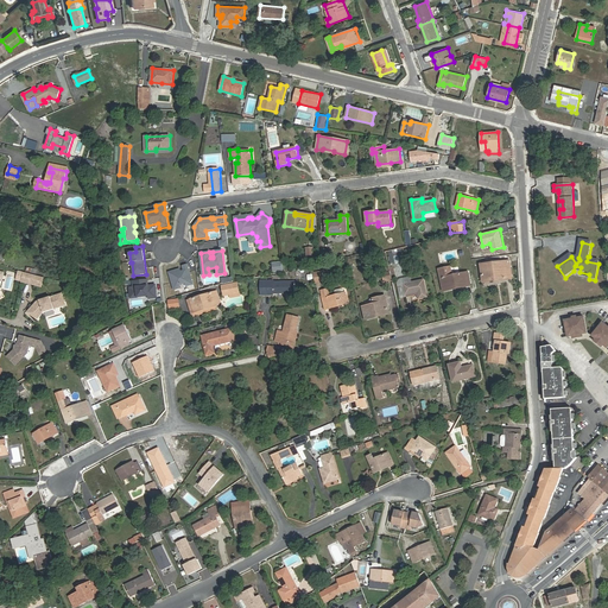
[(392,253),(393,277),(405,277),(403,253),(392,253)]
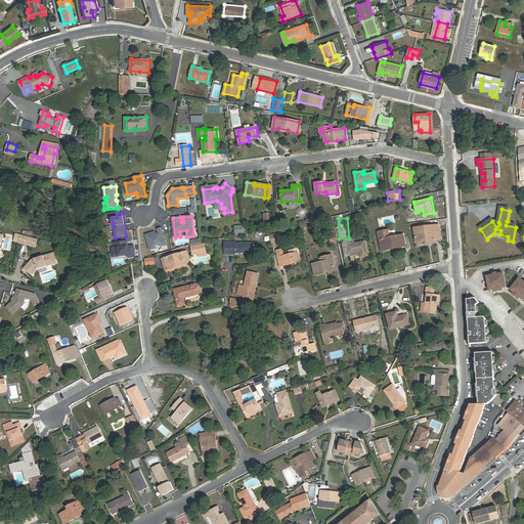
[(440,225),(434,226),(416,228),(417,243),(441,239),(440,225)]
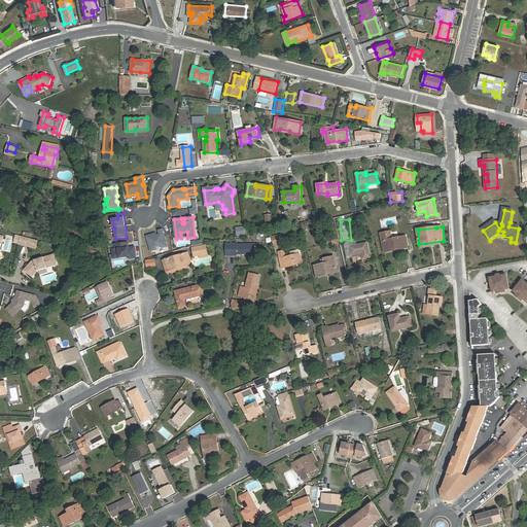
[(156,233),(147,236),(151,250),(157,249),(156,246),(162,245),(163,247),(168,246),(163,229),(159,230),(160,235),(157,235),(156,233)]
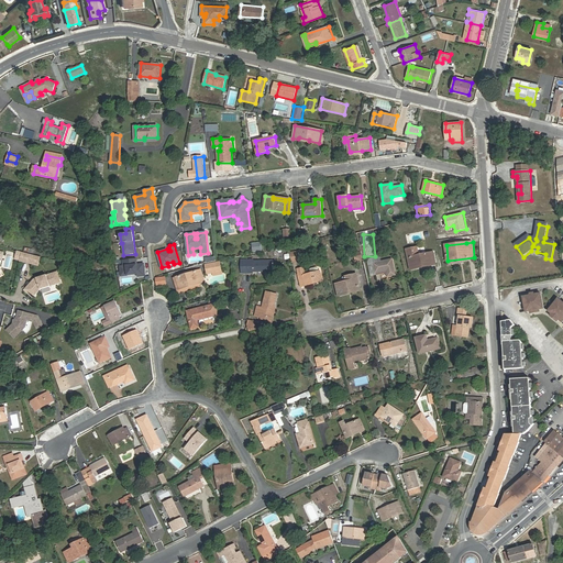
[(418,247),(407,249),(410,267),(421,265),(422,267),(437,264),(433,252),(419,255),(418,247)]
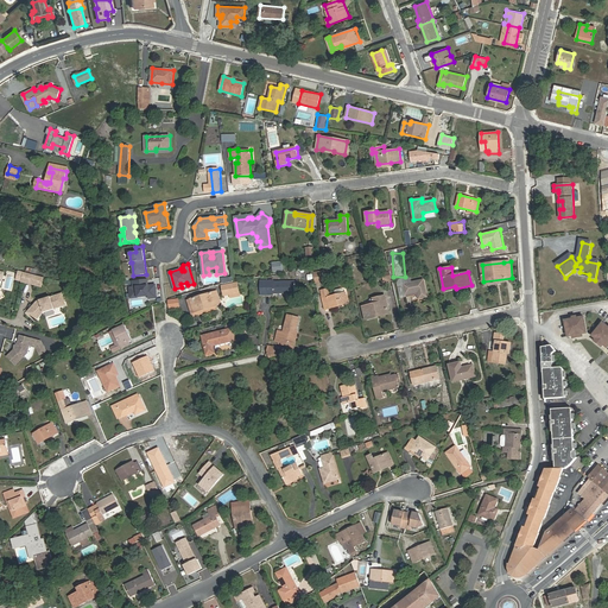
[(315,284),(324,282),(322,271),(312,272),(315,284)]
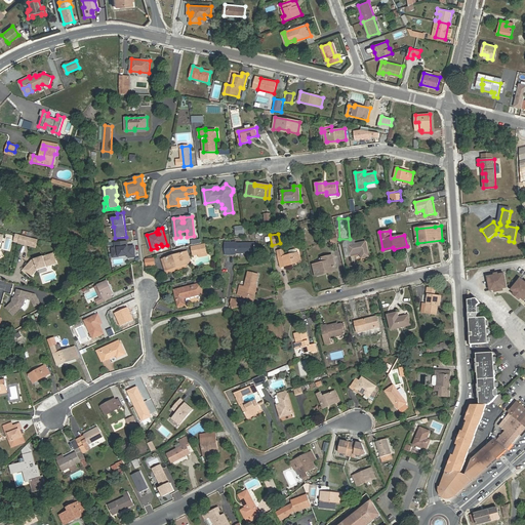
[(36,239),(21,235),(18,242),(18,243),(34,247),(36,239)]
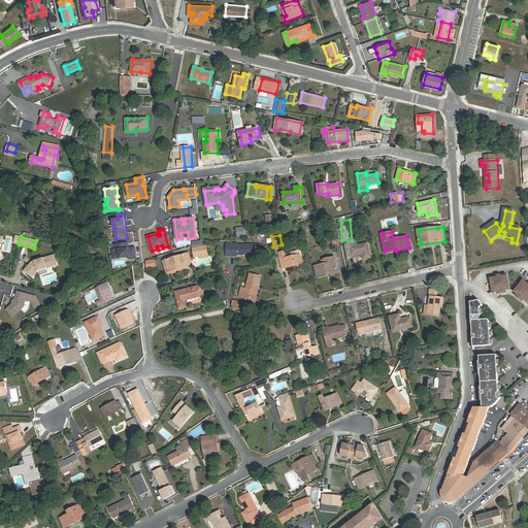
[(111,243),(112,260),(136,258),(136,246),(129,246),(129,242),(111,243)]
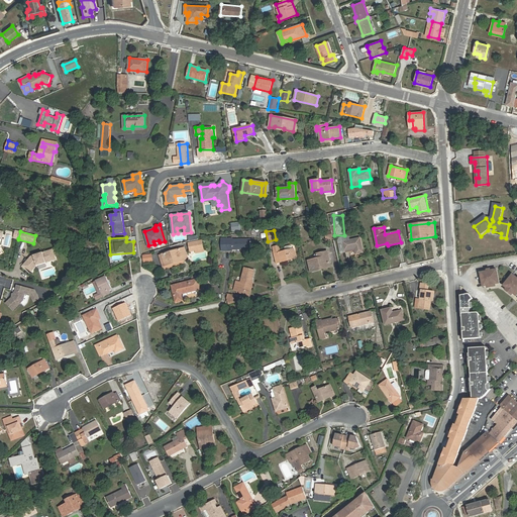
[(228,240),(222,240),(222,250),(228,250),(232,250),(232,249),(250,249),(250,239),(232,239),(232,238),(228,238),(228,240)]
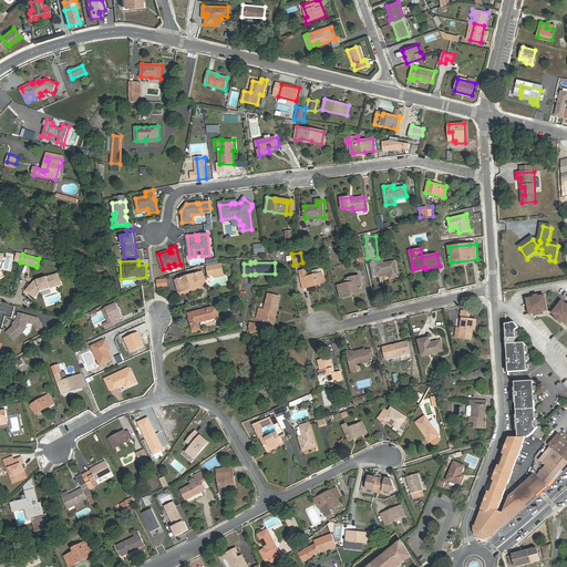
[(377,265),(379,275),(391,272),(392,278),(399,277),(395,261),(377,265)]
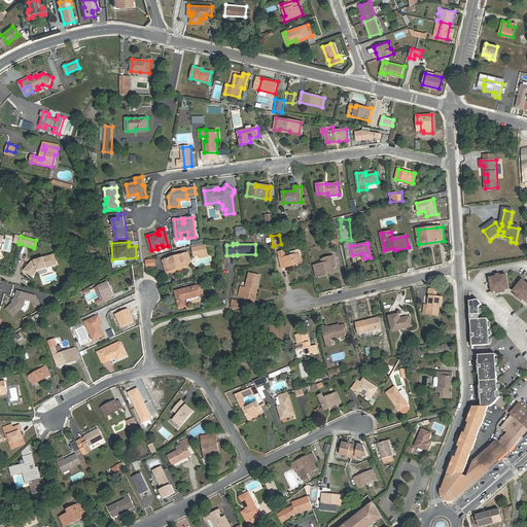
[(207,246),(195,248),(196,256),(201,255),(209,253),(207,246)]
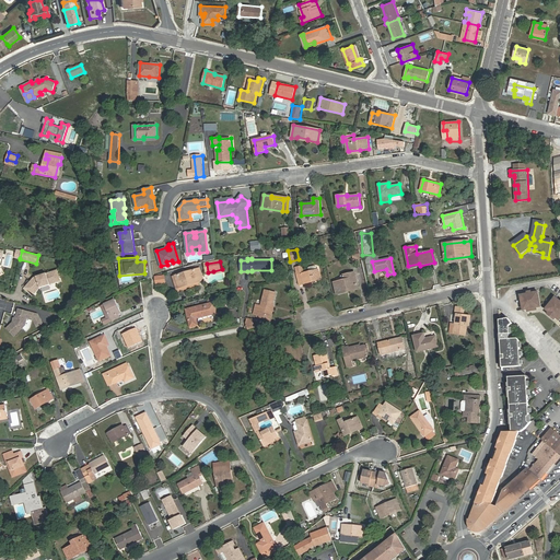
[(176,276),(179,286),(189,282),(189,284),(199,282),(203,280),(200,268),(176,276)]
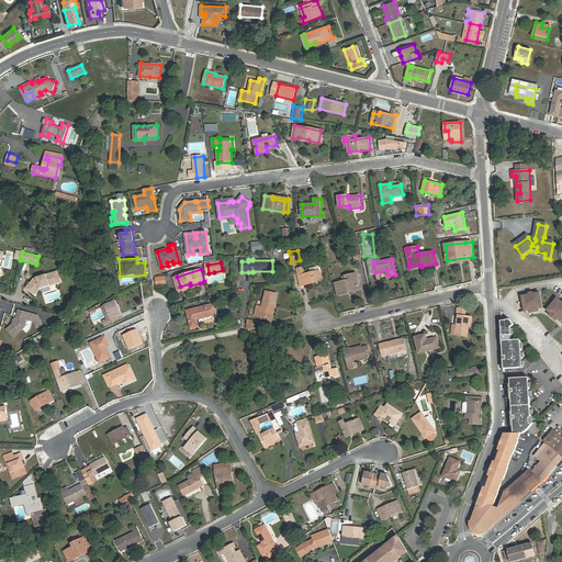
[(49,283),(60,279),(58,271),(34,279),(24,290),(33,298),(41,289),(51,285),(49,283)]
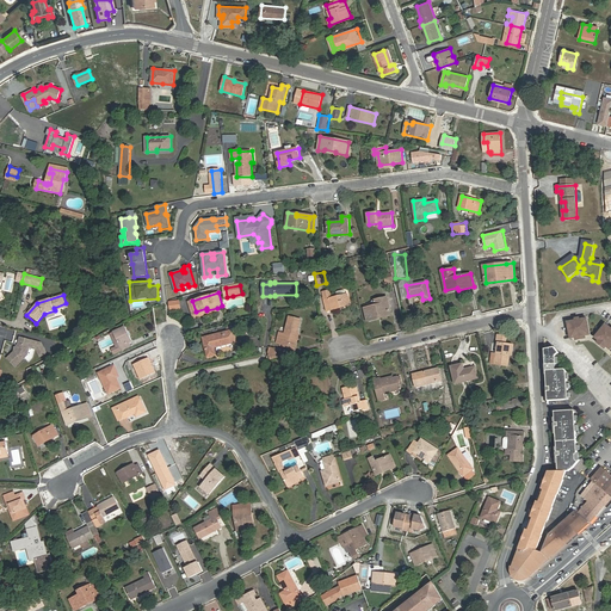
[(349,295),(329,300),(332,308),(339,306),(340,308),(351,306),(349,295)]
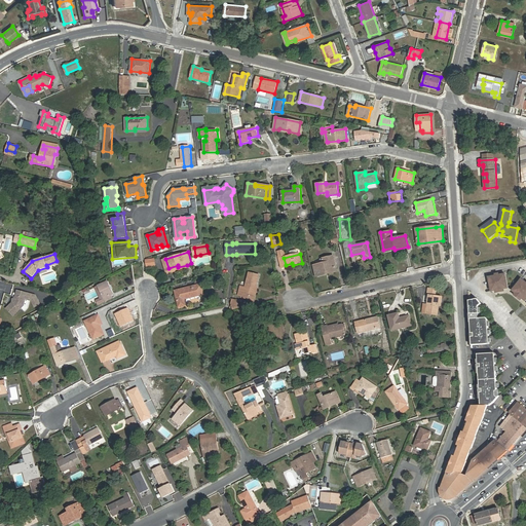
[(326,272),(337,269),(334,257),(323,259),(324,263),(314,265),(316,276),(327,274),(326,272)]
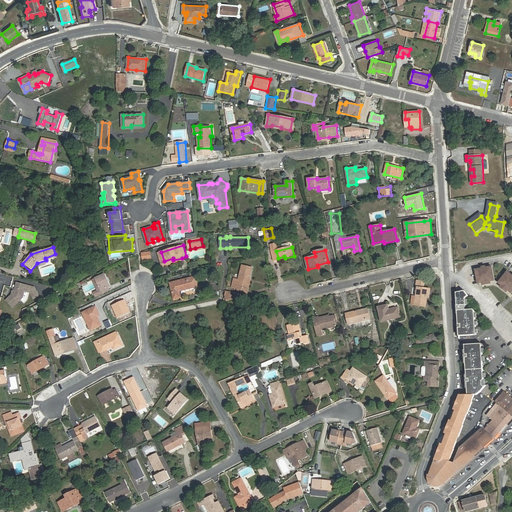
[(151,257),(149,251),(142,253),(143,259),(151,257)]
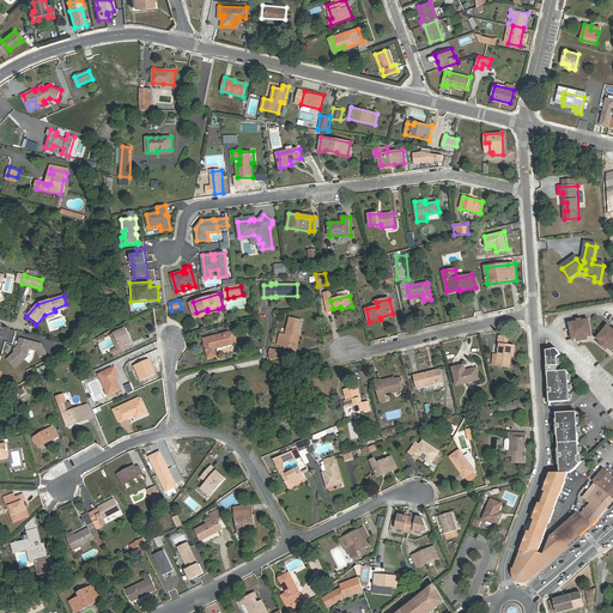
[(333,309),(331,301),(326,302),(328,311),(341,309),(340,307),(333,309)]
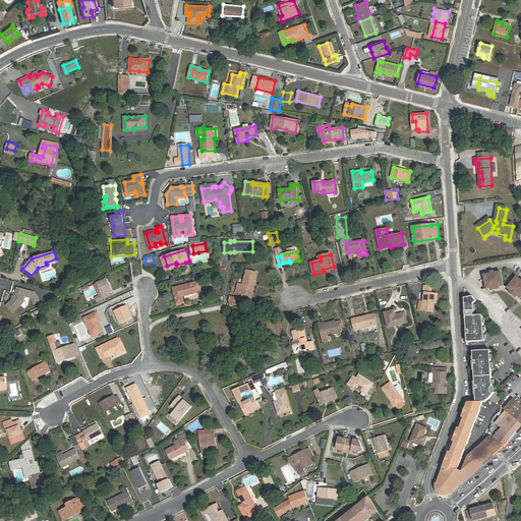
[(164,256),(161,257),(165,271),(186,265),(185,263),(176,265),(176,263),(167,266),(164,256)]
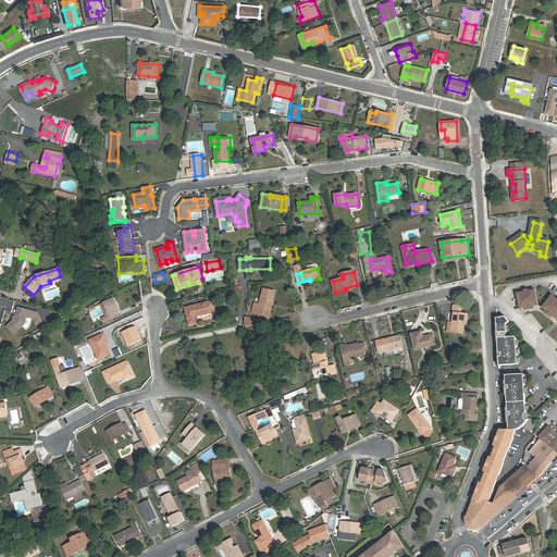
[(271,304),(274,292),(264,288),(260,305),(255,302),(252,312),(256,313),(257,311),(268,313),(271,304)]
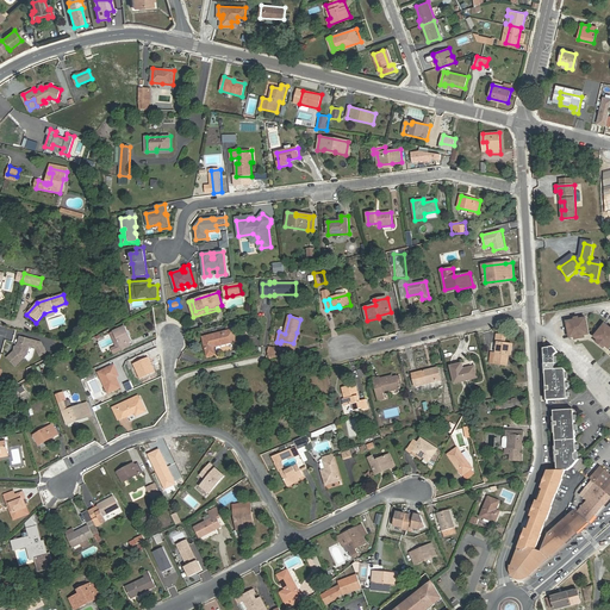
[(570,319),(573,336),(578,335),(587,334),(592,332),(589,316),(582,318),(578,318),(570,319)]
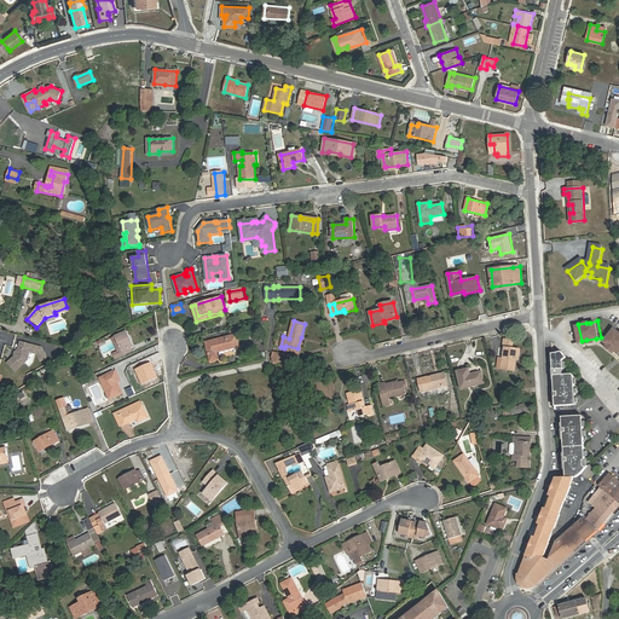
[(618,331),(615,329),(605,342),(609,345),(613,348),(617,351),(618,353),(618,331)]
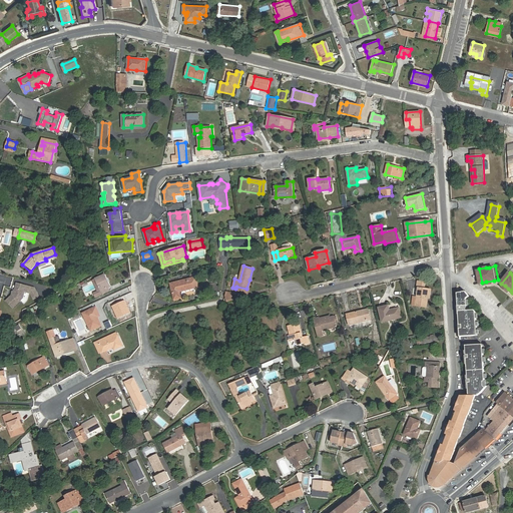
[(96,297),(103,294),(102,291),(109,288),(110,287),(105,275),(96,279),(101,290),(98,291),(94,293),(96,297)]
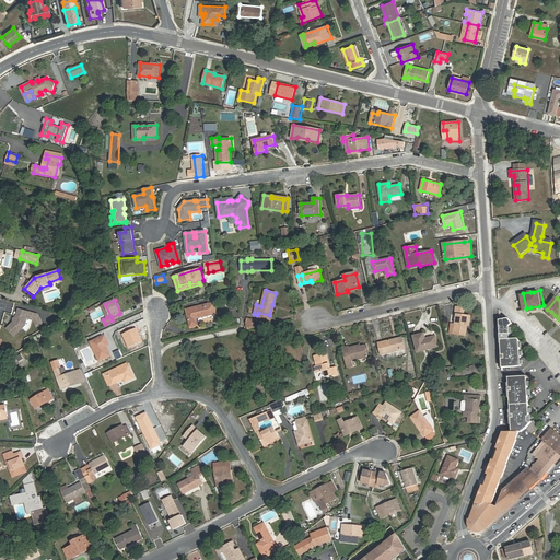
[(199,325),(197,318),(218,314),(214,302),(186,310),(190,327),(199,325)]
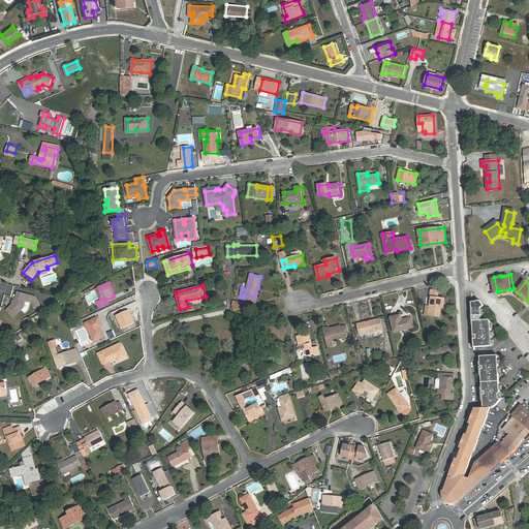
[(259,288),(257,288),(254,298),(244,296),(243,298),(243,299),(255,302),(259,288)]
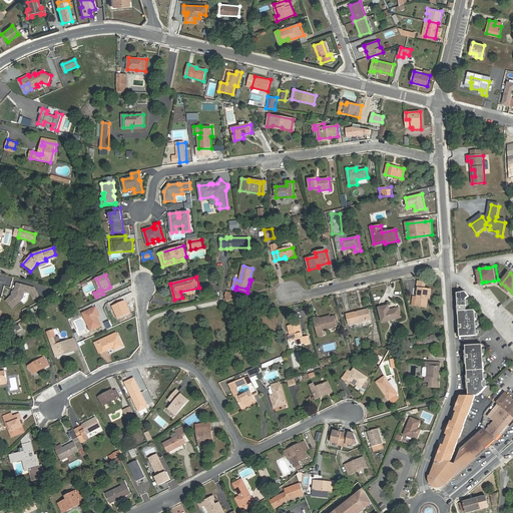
[(419,288),(416,306),(427,308),(428,298),(430,299),(431,290),(425,289),(426,283),(418,282),(417,288),(419,288)]
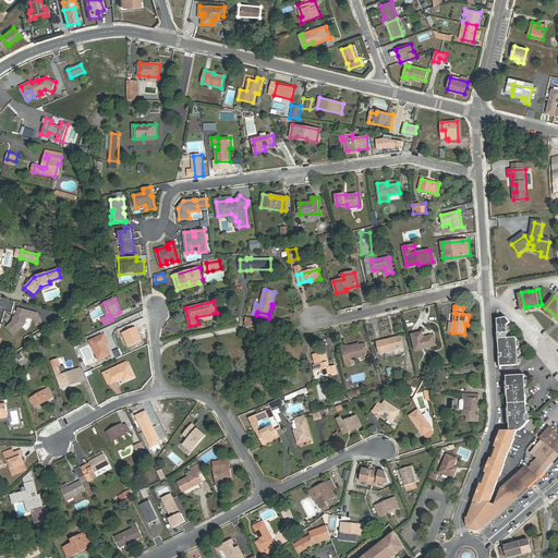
[(7,327),(13,335),(24,324),(26,317),(33,318),(34,313),(27,311),(17,308),(15,315),(14,318),(12,322),(7,327)]
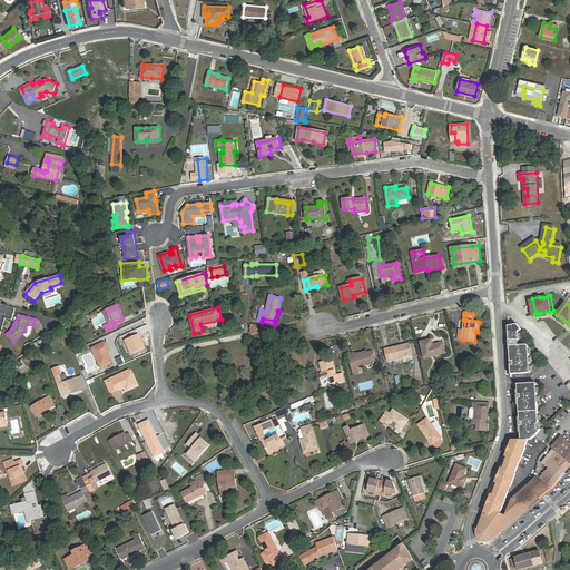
[(33,325),(38,332),(42,328),(37,320),(35,320),(33,325)]
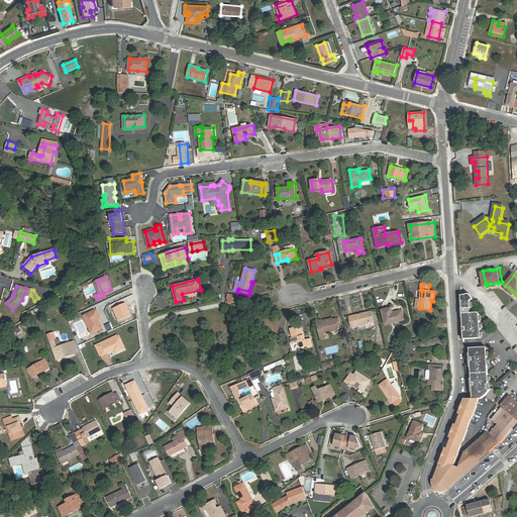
[(228,304),(235,303),(233,293),(226,295),(228,304)]
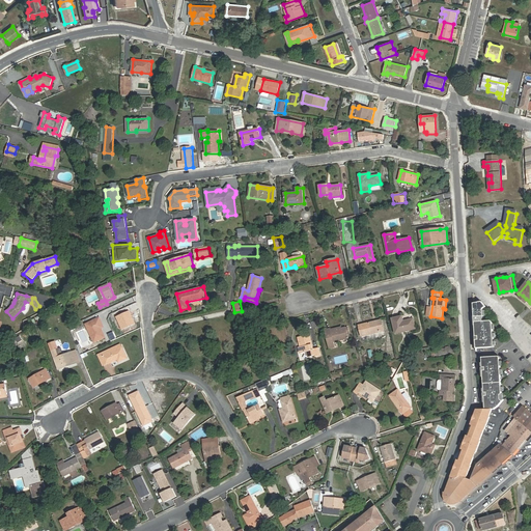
[(135,302),(129,304),(132,311),(138,309),(135,302)]
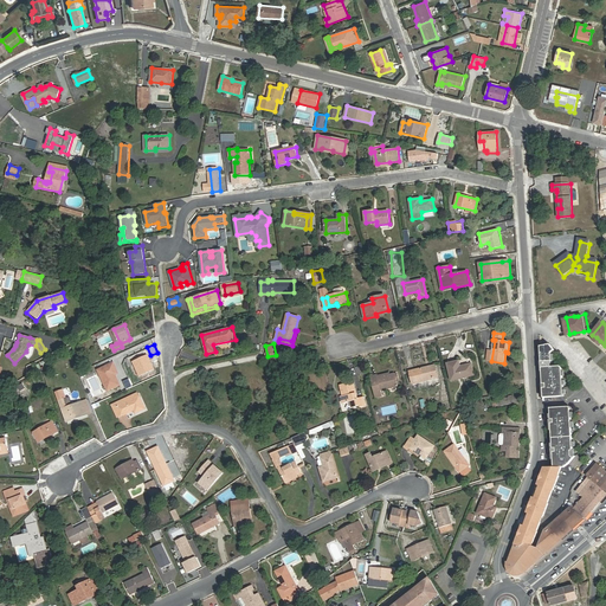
[(554,361),(553,353),(556,350),(552,345),(542,347),(543,362),(545,362),(554,361)]
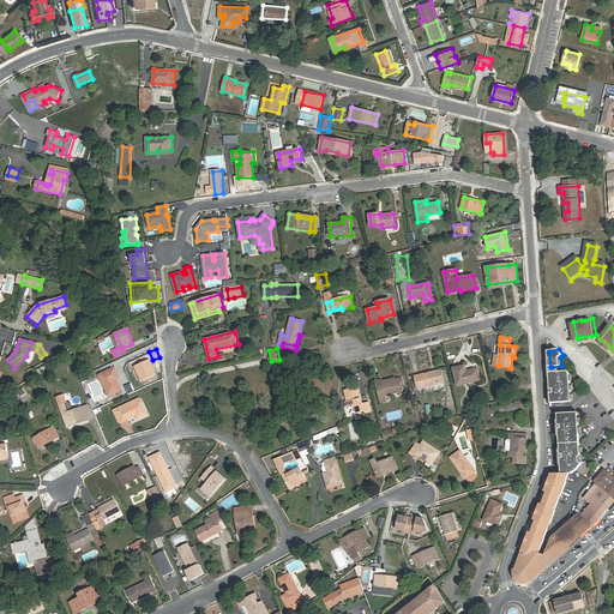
[(150,359),(134,366),(140,381),(157,374),(150,359)]
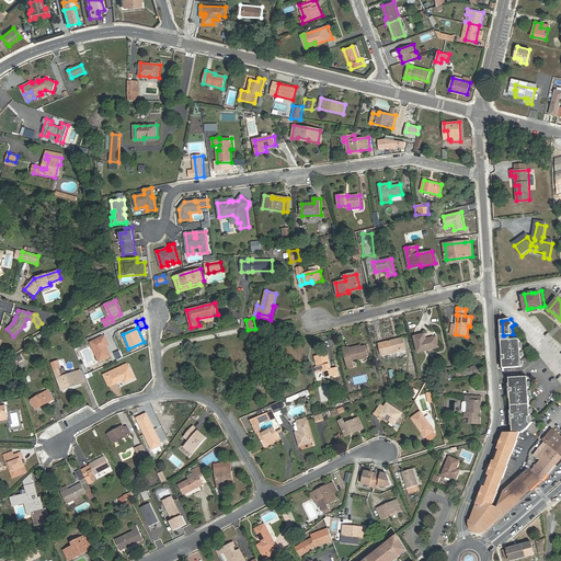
[(425,333),(414,336),(419,352),(439,347),(437,336),(426,339),(425,333)]
